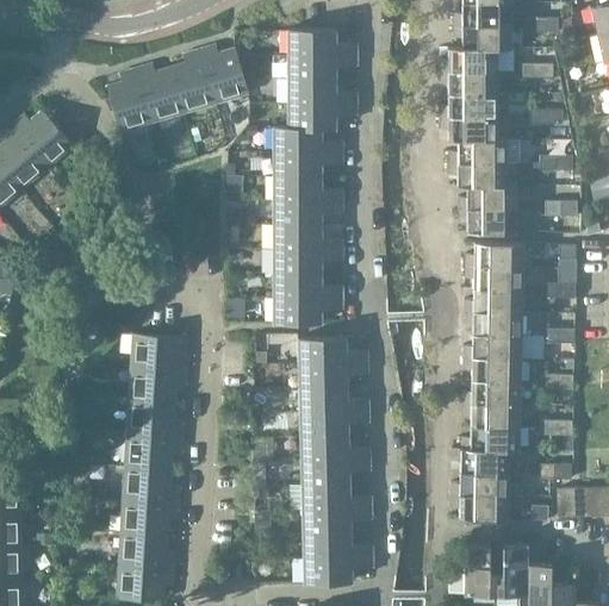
[(608,4),(590,10),(597,38),(608,35),(608,4)]
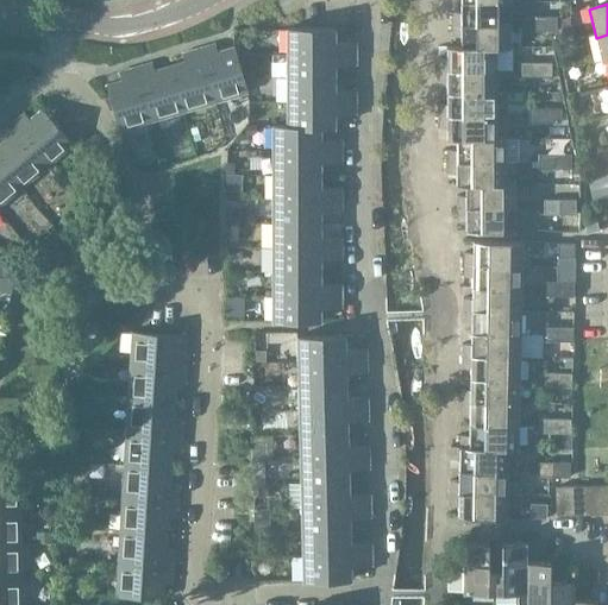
[(508,16),(508,5),(462,5),(462,16),(453,16),(453,29),(508,29),(518,29),(518,16),(508,16)]
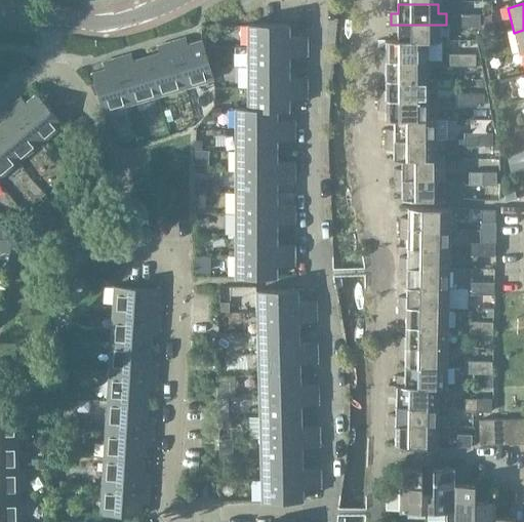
[(452,30),(467,30),(467,18),(452,18),(452,25),(452,30)]
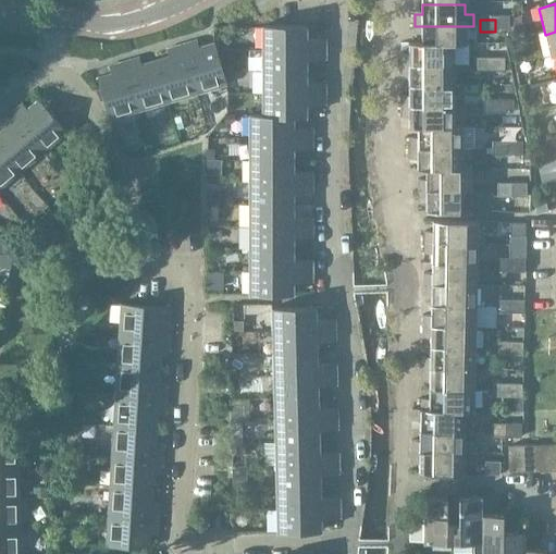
[(495,20),(495,32),(509,33),(510,20),(495,20)]
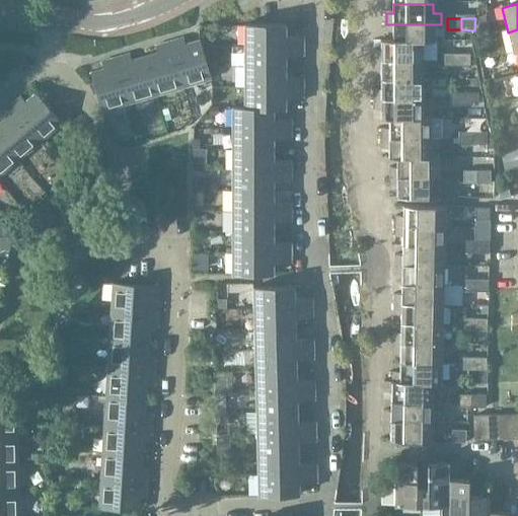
[(393,43),(422,43),(422,44),(433,44),(433,24),(386,24),(386,34),(393,34),(393,42),(393,43)]
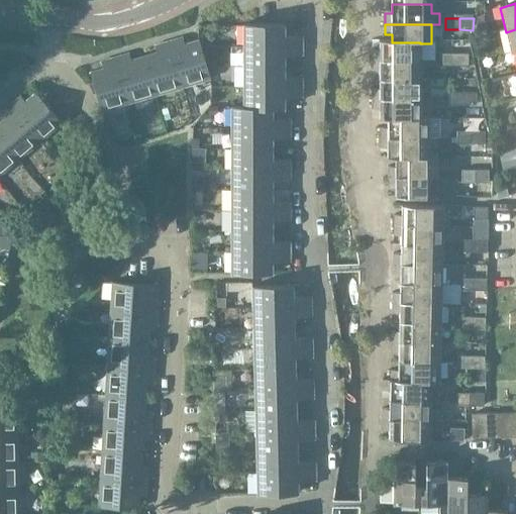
[(245,26),(245,47),(304,48),(304,38),(286,38),(286,26),(245,26)]
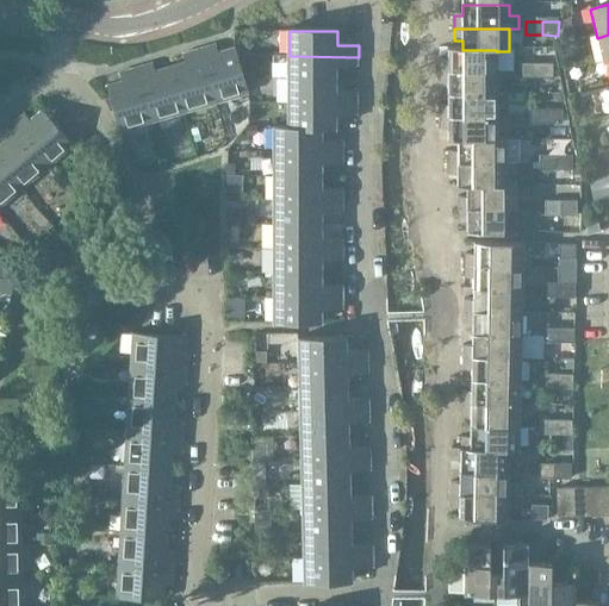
[(608,35),(597,38),(603,66),(608,63),(608,35)]
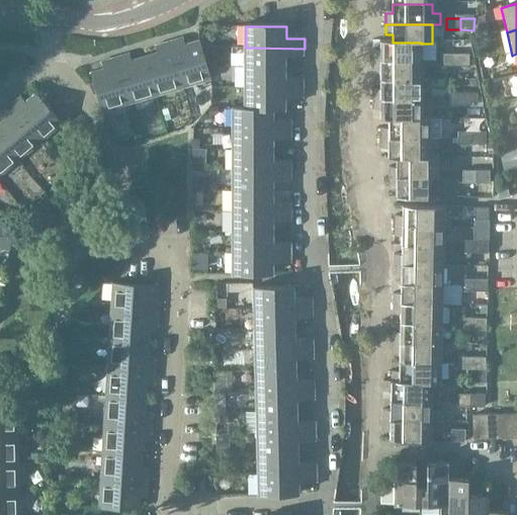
[(183,89),(211,80),(200,43),(186,47),(184,39),(170,44),(183,89)]
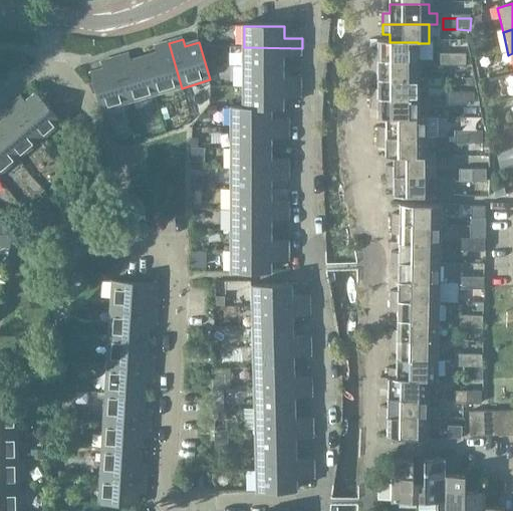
[(418,62),(418,43),(418,42),(390,42),(390,41),(376,41),(376,52),(369,52),(369,62),(418,62)]
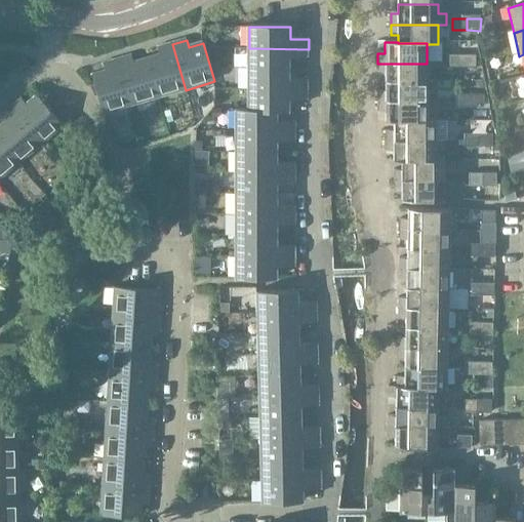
[(159,98),(186,90),(172,44),(158,48),(161,55),(148,59),(159,98)]
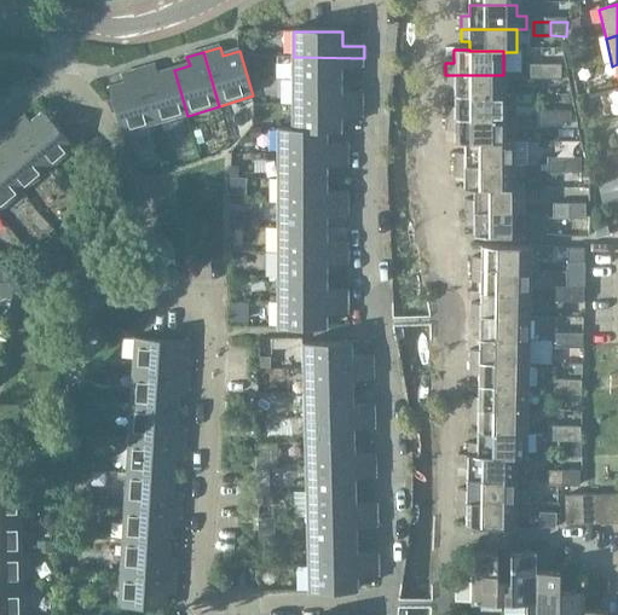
[(294,57),(293,82),(342,82),(342,69),(363,69),(364,58),(294,57)]
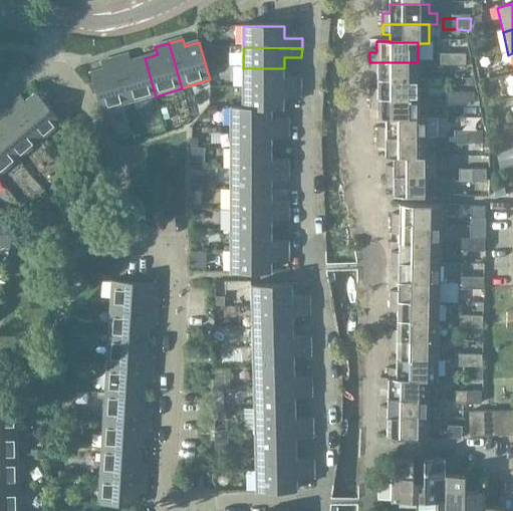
[(130,55),(115,59),(129,104),(156,96),(145,58),(132,62),(130,55)]
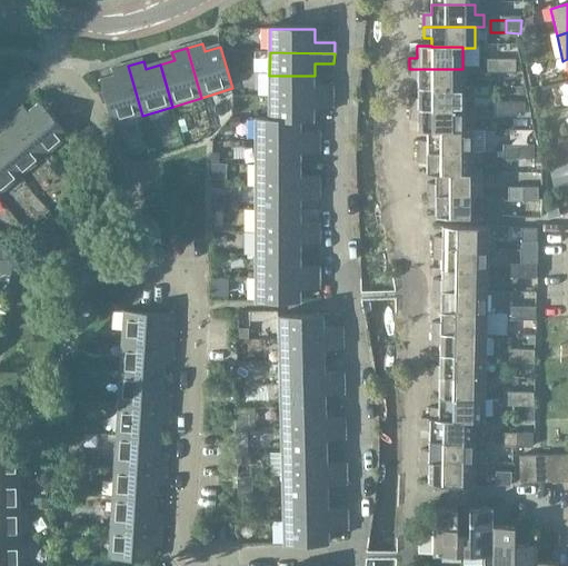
[(487,76),(501,76),(501,62),(487,62),(487,76)]
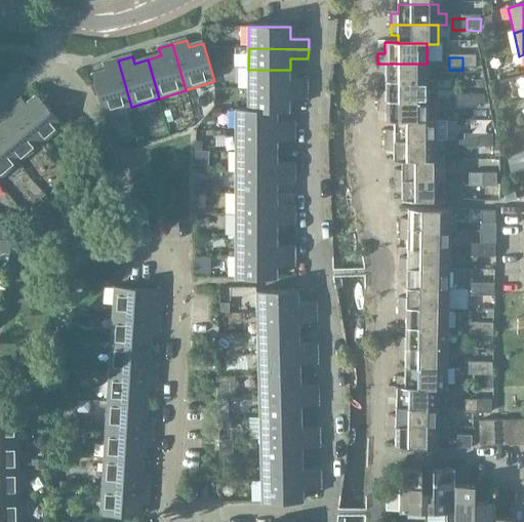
[(476,57),(462,57),(462,70),(476,70),(476,57)]
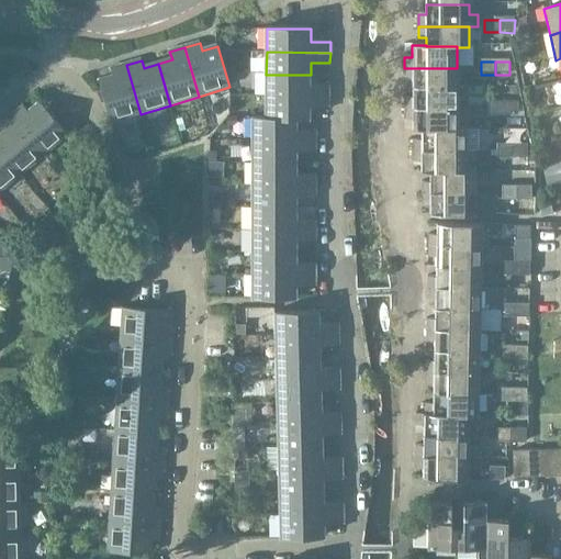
[(111,123),(141,114),(126,65),(111,69),(112,77),(99,80),(111,123)]
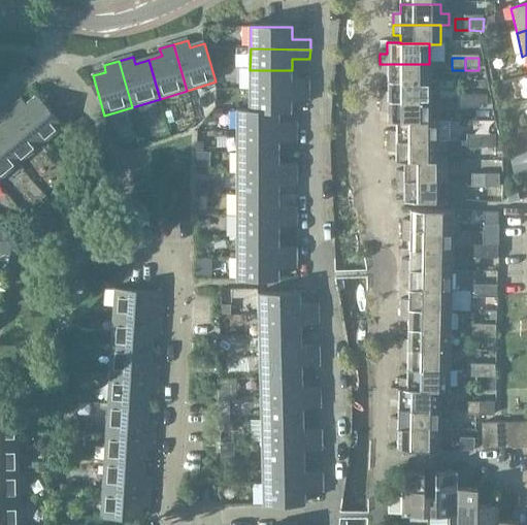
[(387,73),(388,84),(429,84),(429,64),(380,64),(380,73),(387,73)]
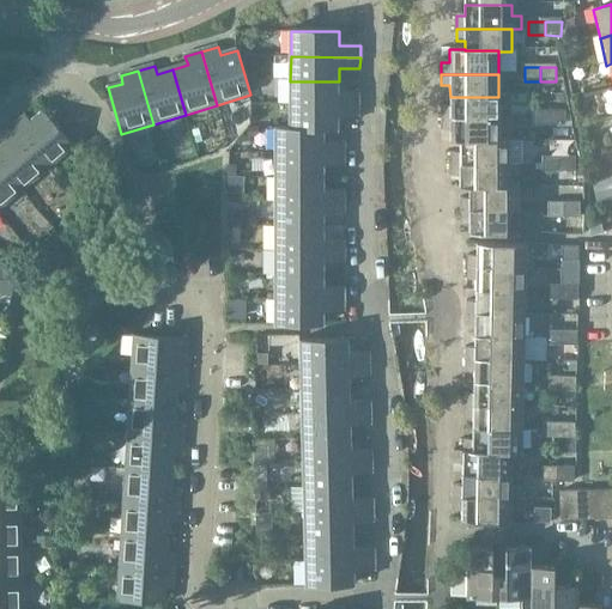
[(339,95),(339,81),(290,81),(290,107),(359,107),(359,95),(339,95)]
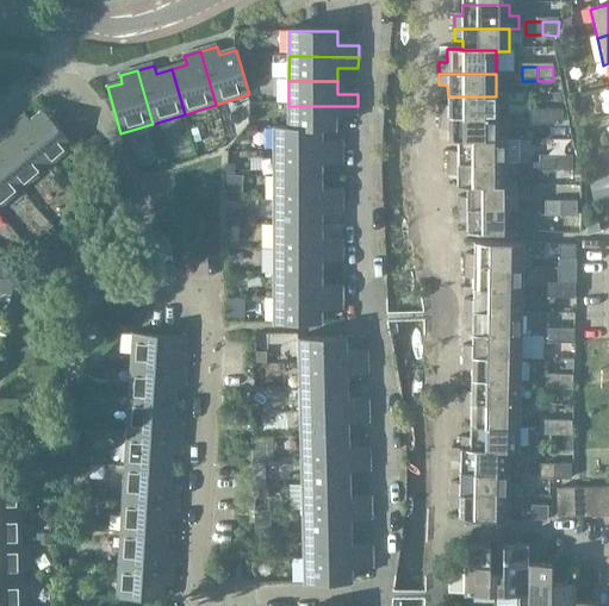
[(448,97),(448,107),(439,108),(439,120),(496,120),(496,97),(448,97)]
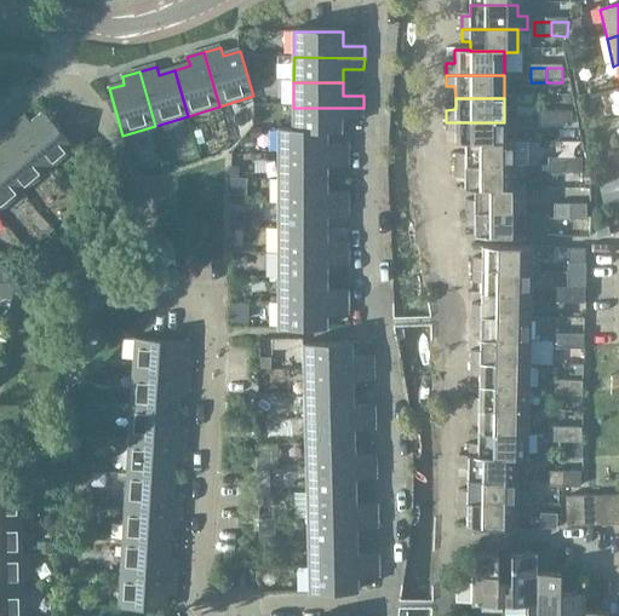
[(364,108),(293,108),(293,131),(293,132),(328,132),(328,133),(343,133),(342,119),(364,119),(364,108)]
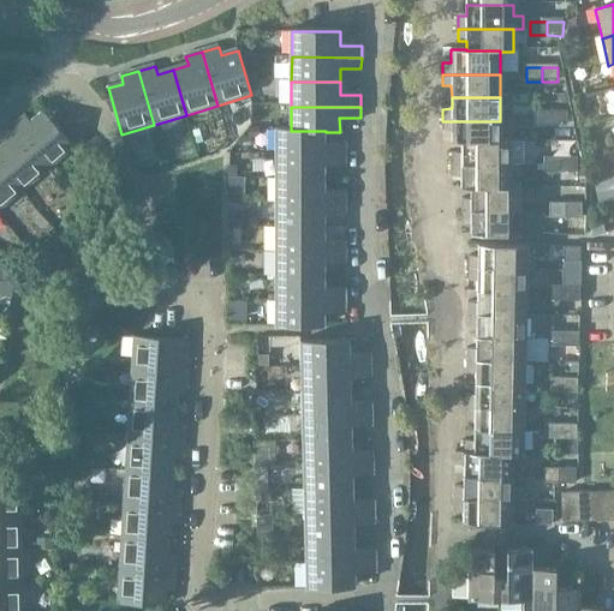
[(73,149),(43,112),(30,123),(27,118),(13,129),(47,171),(73,149)]
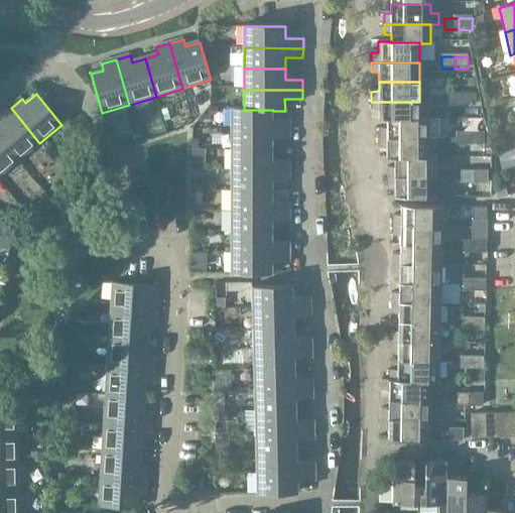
[(451,96),(451,102),(451,108),(464,108),(464,96),(451,96)]
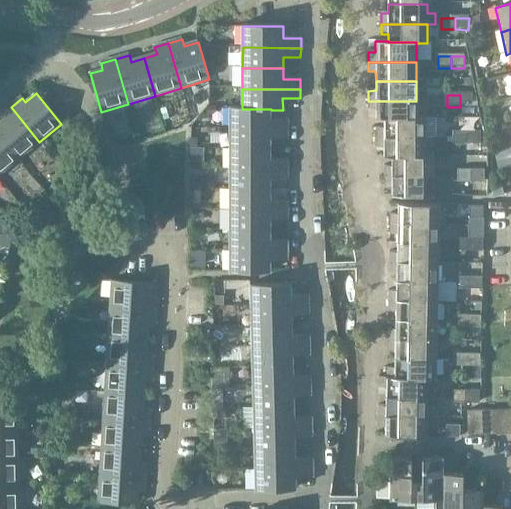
[(473,95),(460,95),(460,107),(473,107),(473,95)]
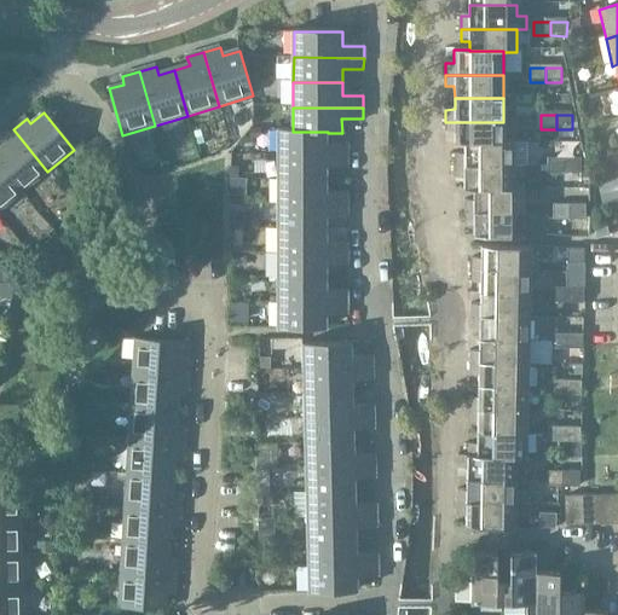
[(503,144),(503,122),(445,122),(445,134),(455,134),(455,146),(463,146),(503,144)]
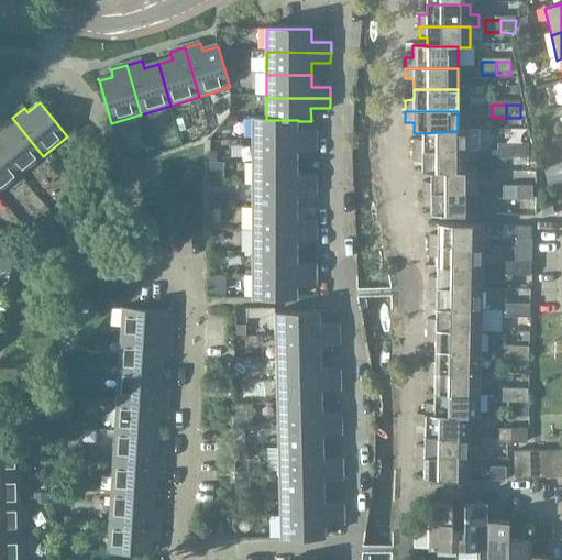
[(0,151),(20,175),(43,156),(12,118),(0,128),(3,133),(0,135),(0,151)]
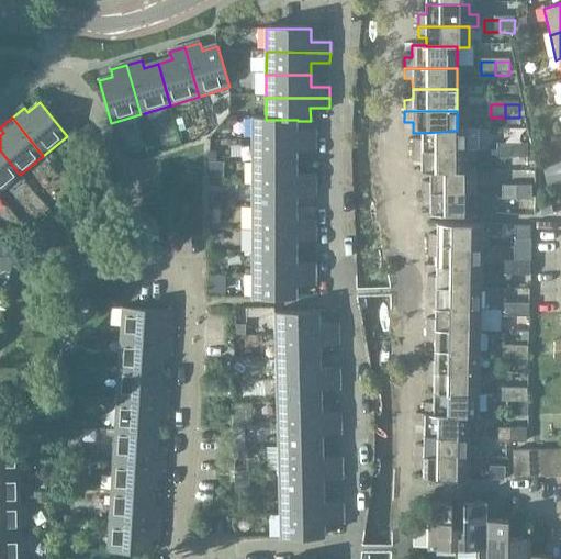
[(298,121),(298,120),(266,120),(266,119),(254,119),(254,142),(317,142),(317,131),(298,131),(298,121)]
